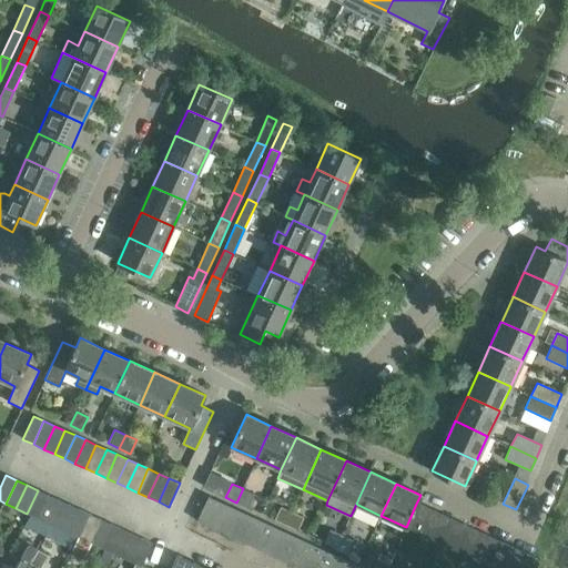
[(243,488),(236,503),(247,507),(254,494),(243,488)]
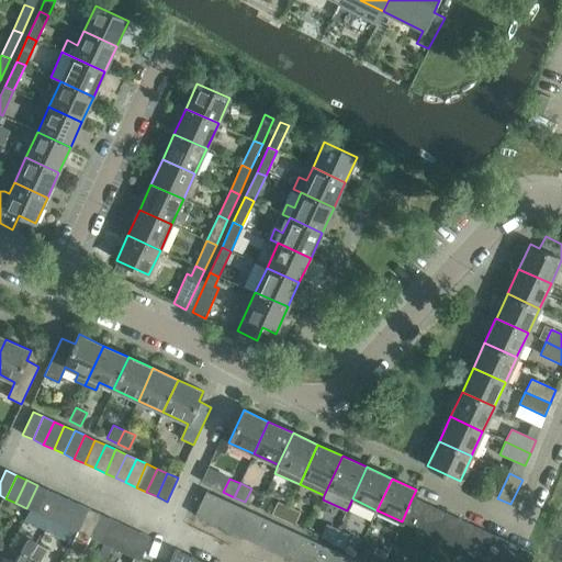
[(26,508),(36,513),(47,490),(37,485),(26,508)]
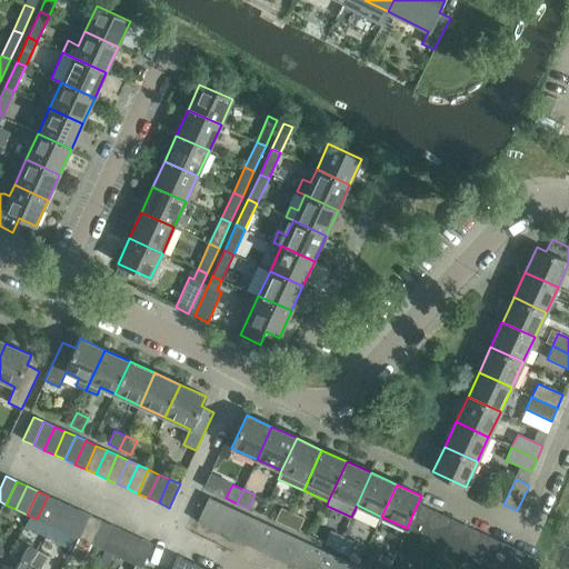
[(41,521),(48,523),(58,500),(48,496),(37,519),(41,521)]
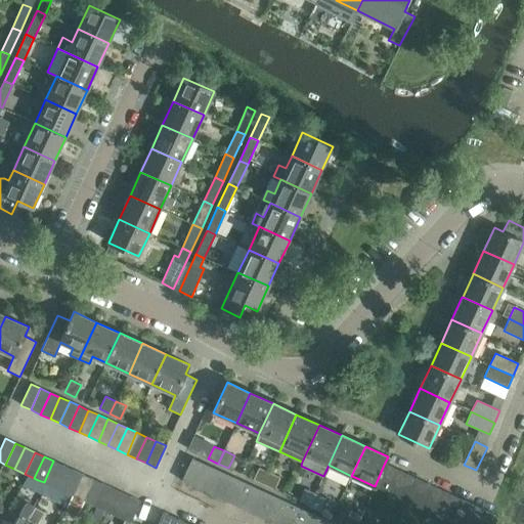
[(182,481),(255,515),(265,492),(192,459),(182,481)]
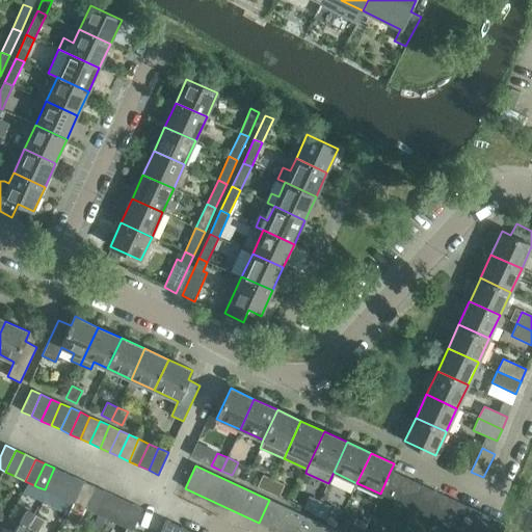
[(49,491),(54,495),(64,473),(54,468),(45,489),(49,491)]
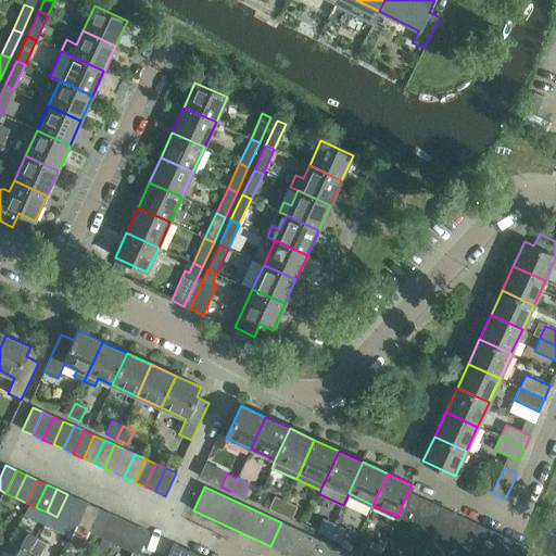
[(439,534),(450,513),(450,512),(407,493),(397,516),(439,534)]
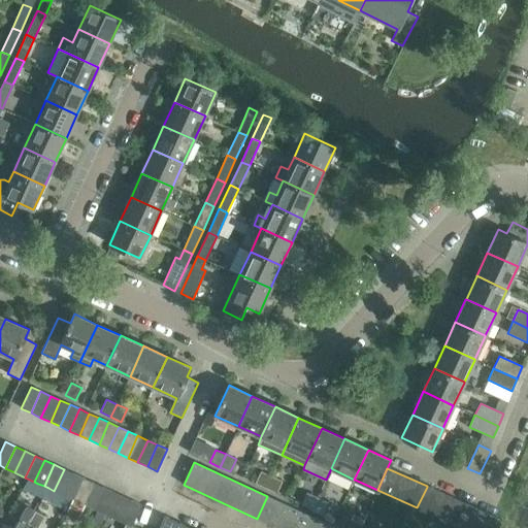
[(57,492),(63,495),(73,473),(64,469),(54,491),(57,492)]
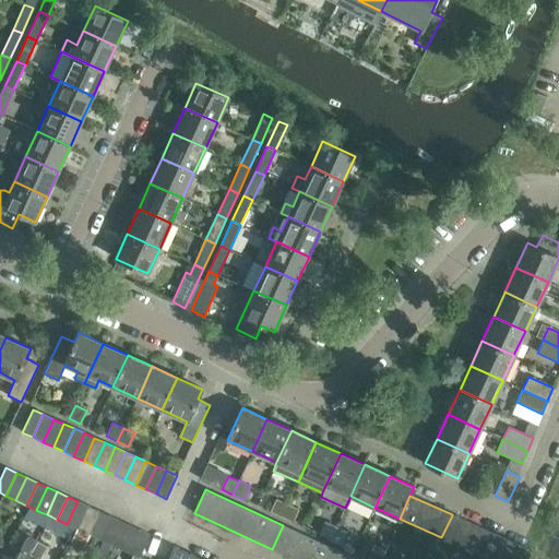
[(271,512),(282,518),(288,504),(276,499),(271,512)]
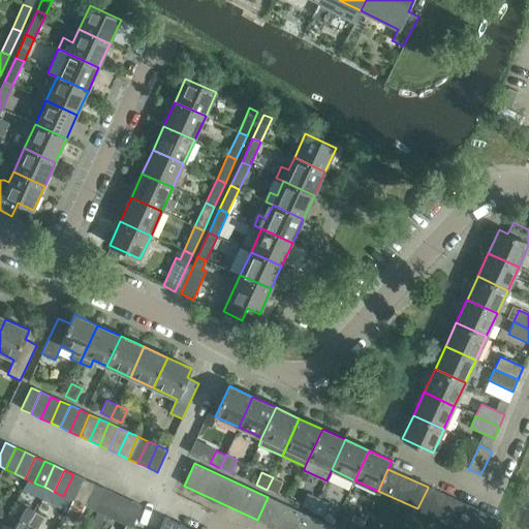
[(63,496),(73,501),(83,479),(73,474),(63,496)]
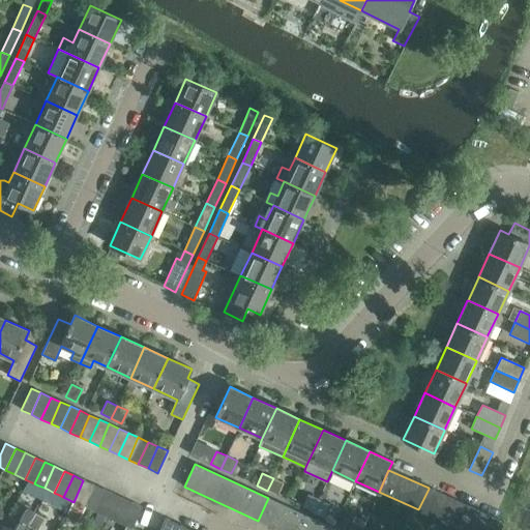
[(273,478),(267,491),(277,496),(284,483),(273,478)]
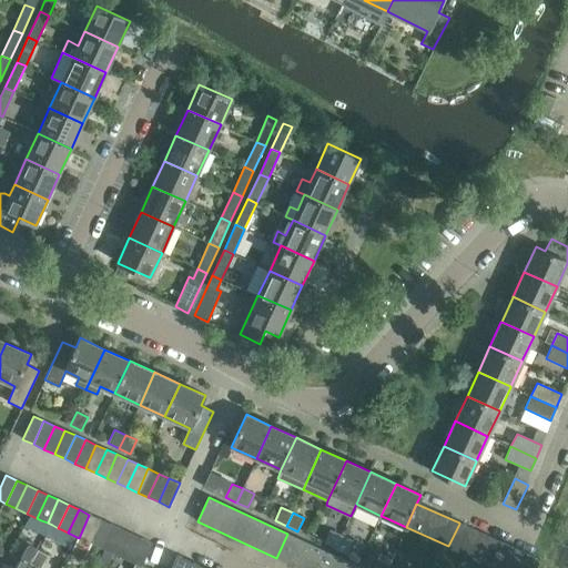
[(79,538),(89,543),(100,519),(89,515),(79,538)]
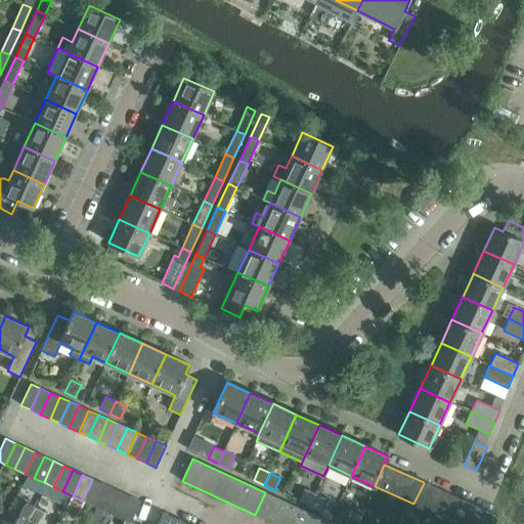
[(83,501),(91,505),(101,483),(92,479),(82,500),(83,501)]
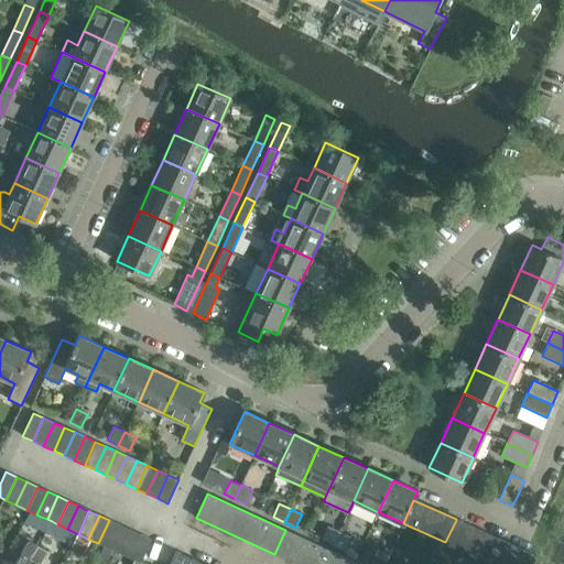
[(41,517),(36,528),(46,532),(52,521),(47,519),(41,517)]
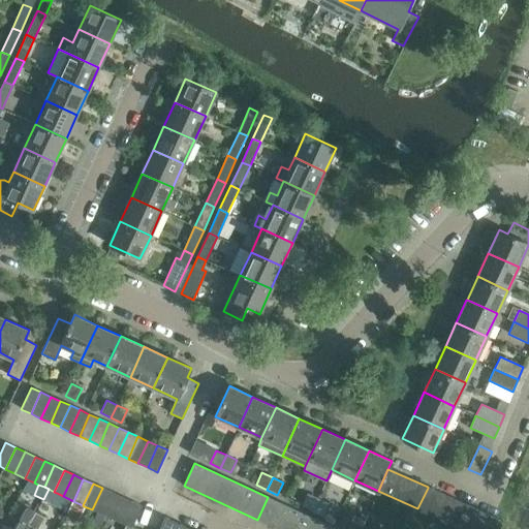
[(428,487),(428,488),(417,508),(456,526),(455,528),(497,528),(502,521),(428,487)]
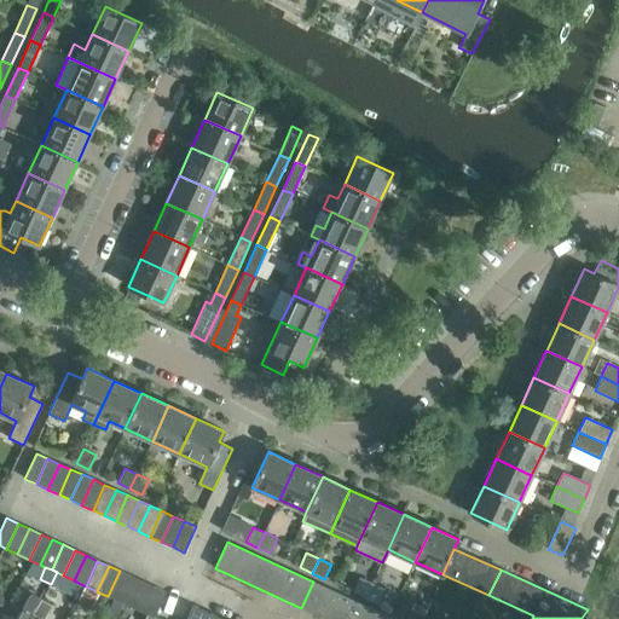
[(113,599),(120,602),(132,577),(120,571),(108,596),(113,599)]
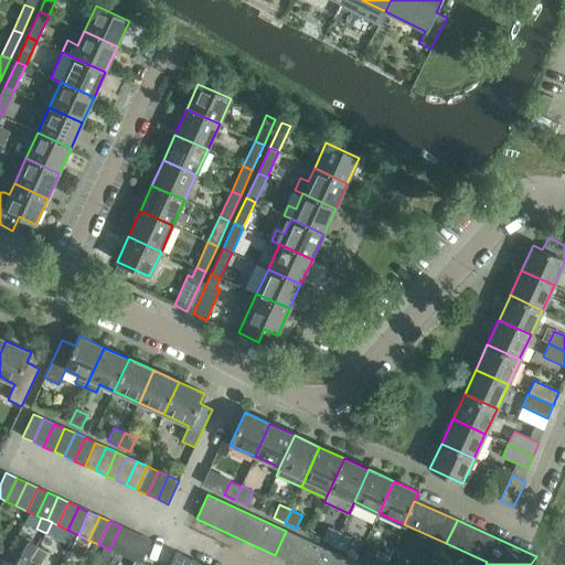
[(52,522),(46,533),(55,537),(61,526),(57,525),(52,522)]
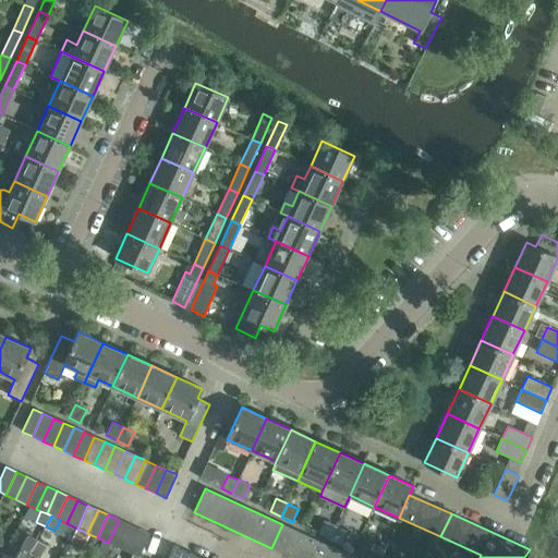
[(110,543),(118,547),(129,524),(119,520),(108,543),(110,543)]
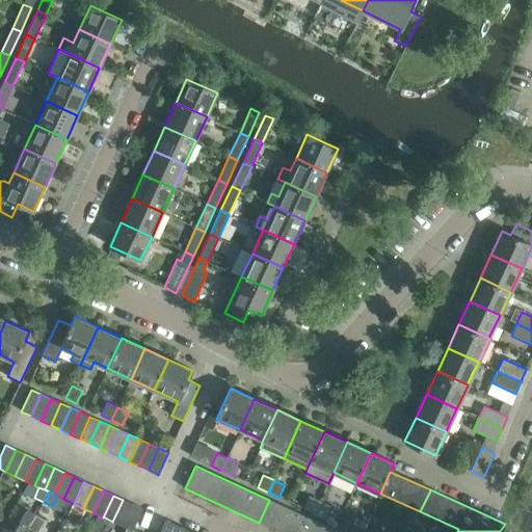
[(304,509),(315,514),(321,501),(311,496),(304,509)]
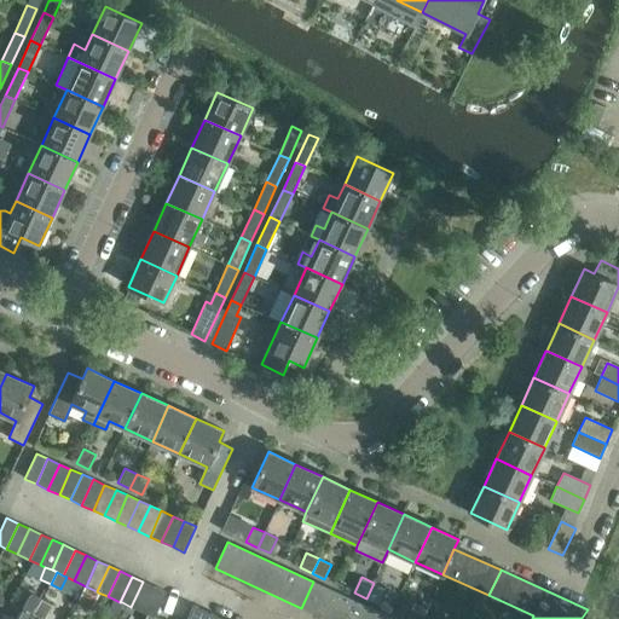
[(131,607),(143,612),(154,586),(143,582),(131,607)]
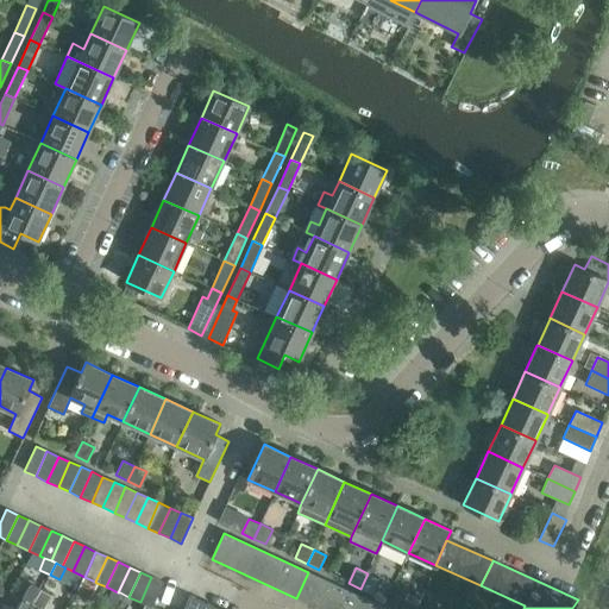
[(387,608),(308,572),(296,598),(318,608),(319,607),(325,608),(387,608)]
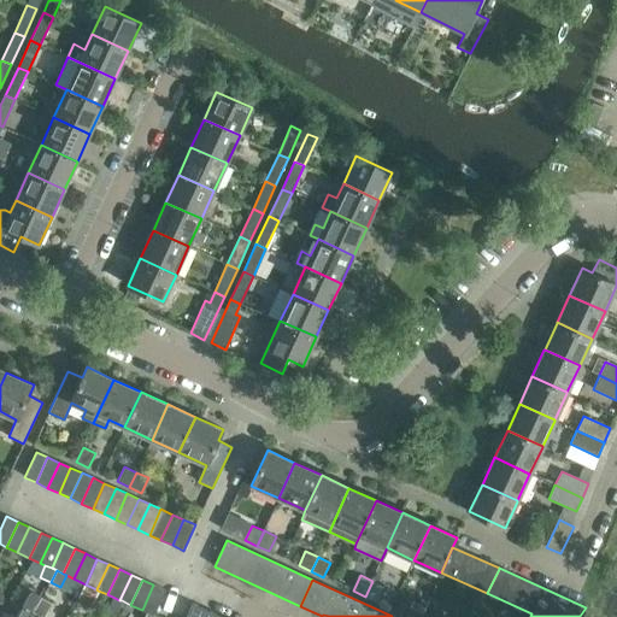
[(372,581),(365,597),(377,603),(385,587),(372,581)]
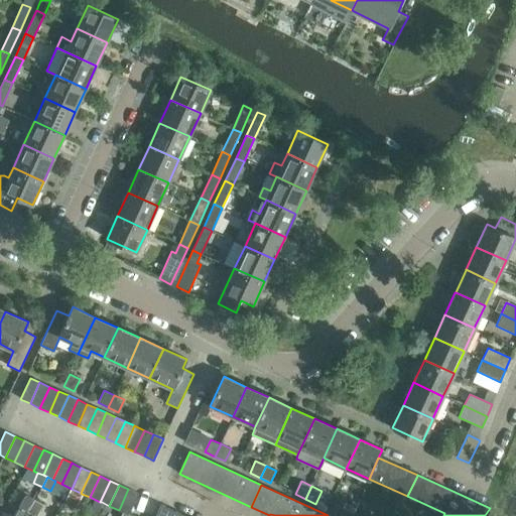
[(72,489),(67,500),(77,504),(82,494),(81,493),(72,489)]
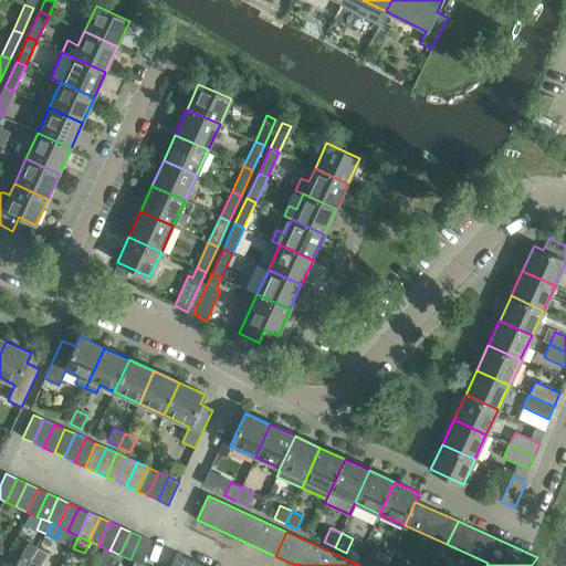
[(135,562),(140,565),(152,542),(140,536),(130,559),(135,562)]
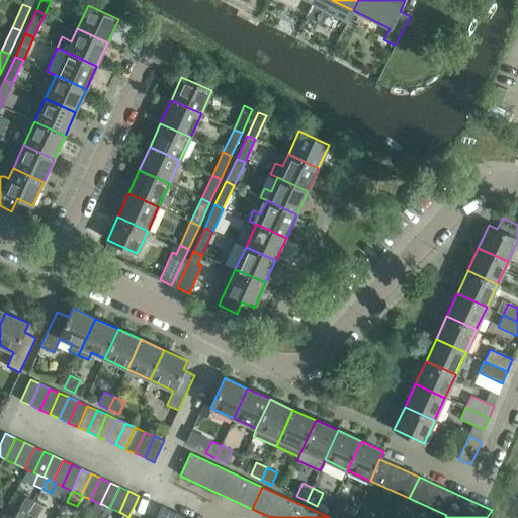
[(0,517),(24,517),(34,502),(26,497),(13,517),(8,517),(3,514),(0,517)]
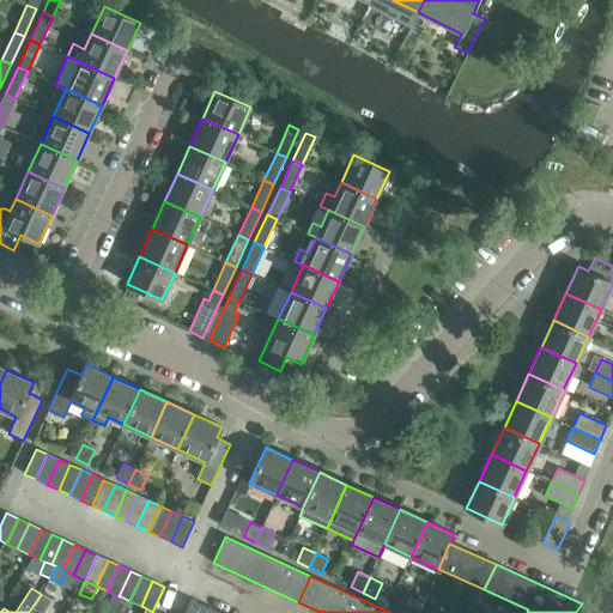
[(111,593),(108,602),(116,607),(121,596),(119,596),(111,593)]
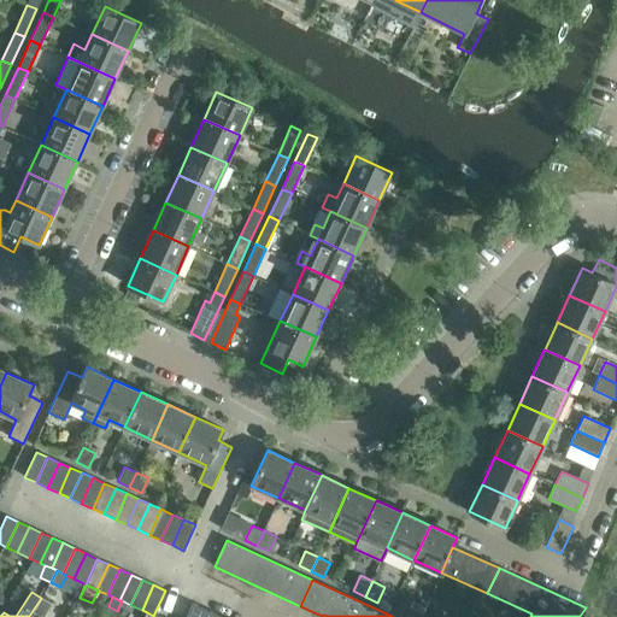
[(41,598),(29,616),(42,616),(51,604),(41,598)]
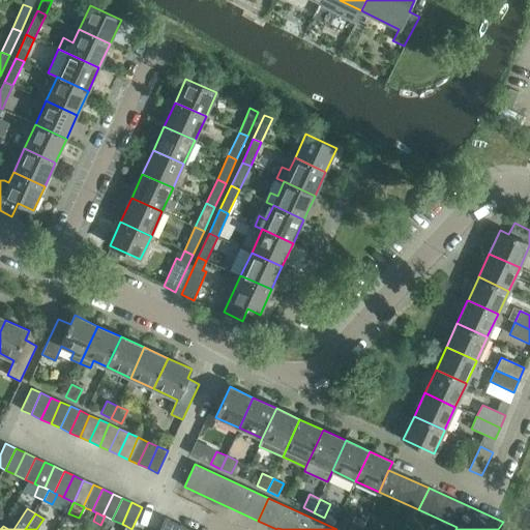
[(158,529),(190,529),(165,518),(158,529)]
